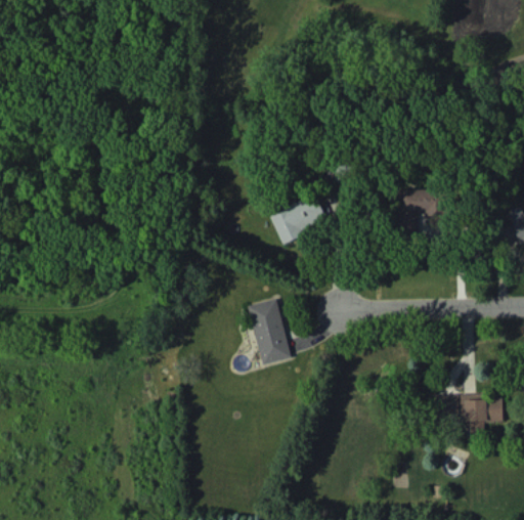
[(398,192),(399,233),(418,232),(417,218),(446,217),(446,191),(398,192)]
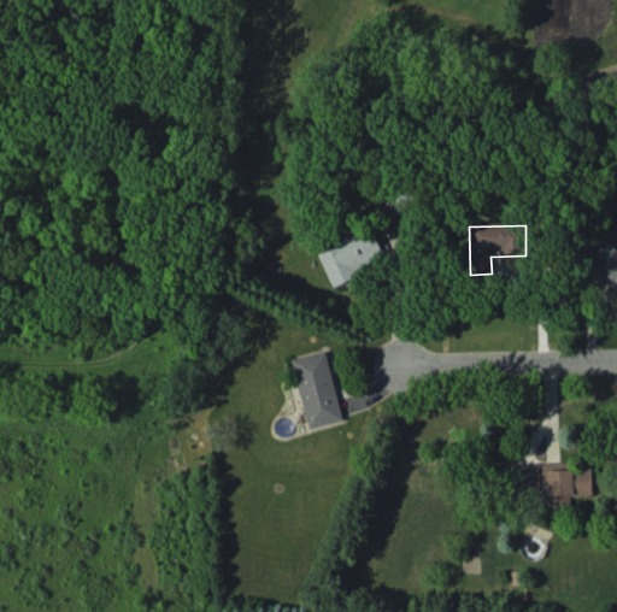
[(318,256),(333,288),(386,266),(371,233),(318,256)]
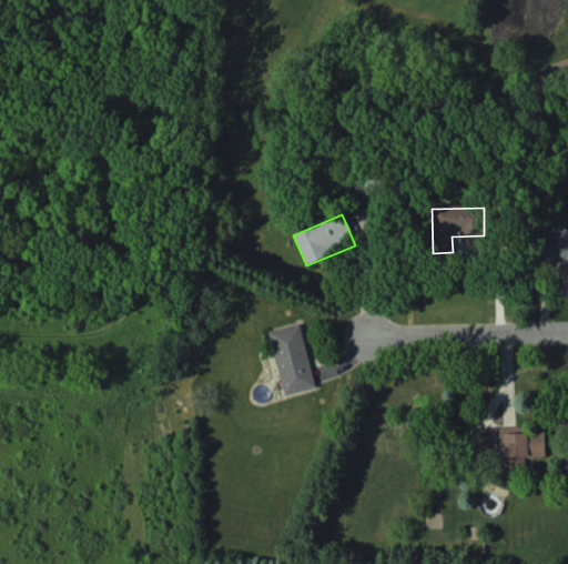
[(567,233),(566,234),(565,228),(551,231),(563,268),(567,265),(567,233)]
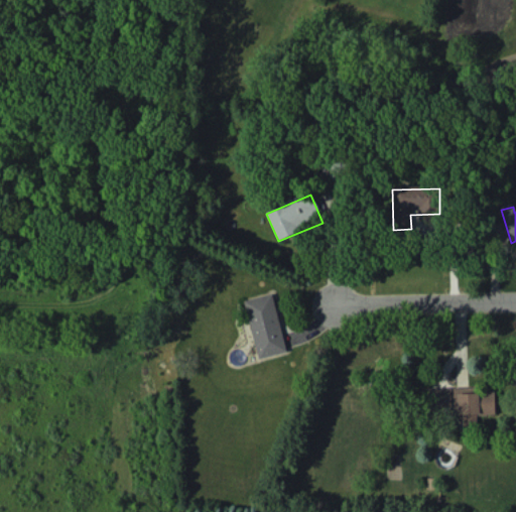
[(286,355),(273,296),(244,303),(258,362),(286,355)]
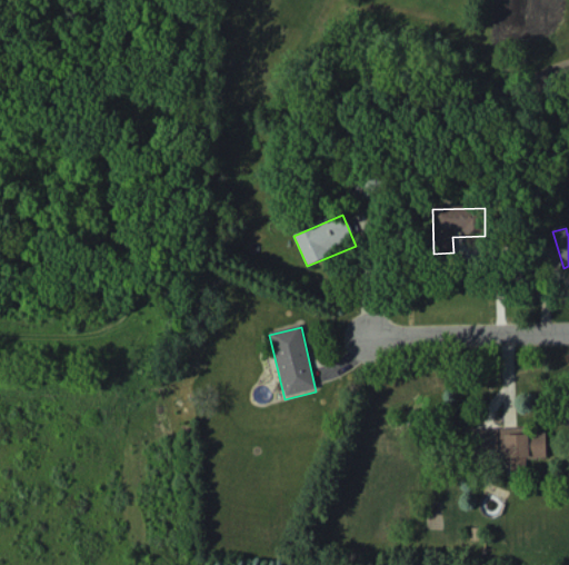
[(546,462),(546,435),(527,436),(527,430),(501,432),(502,462),(509,462),(509,473),(526,473),(526,462),(546,462)]
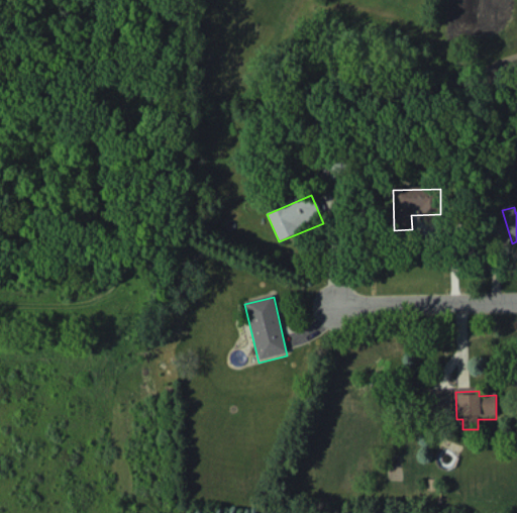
[(452,417),(452,392),(435,392),(435,417),(452,417)]
